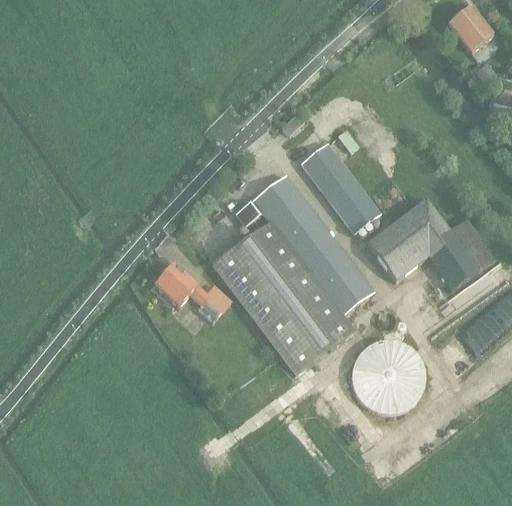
[(469,54),(490,38),(467,10),(447,26),(469,54)]
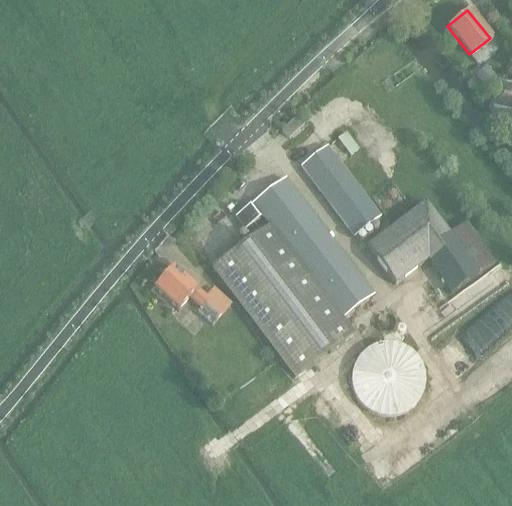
[(496,73),(486,61),(474,71),(483,83),(496,73)]
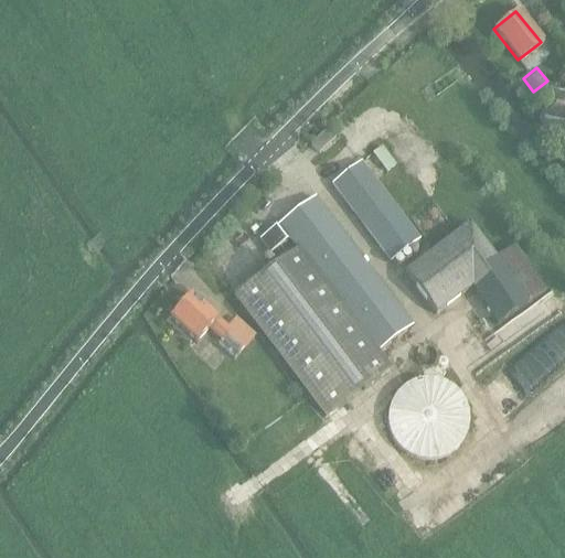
[(564,90),(547,87),(541,114),(564,146),(564,90)]
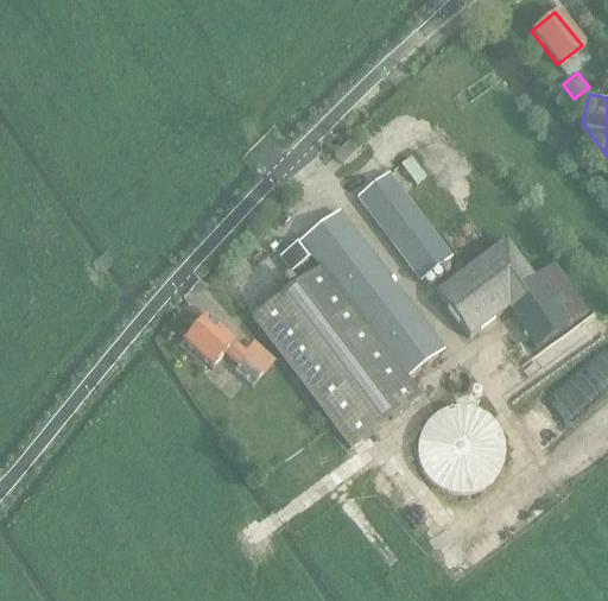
[(340,163),(359,147),(350,138),(331,153),(340,163)]
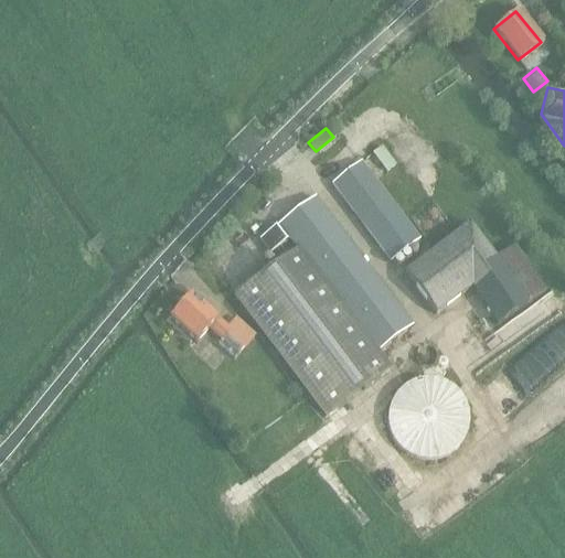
[(383,167),(396,160),(386,140),(373,148),(383,167)]
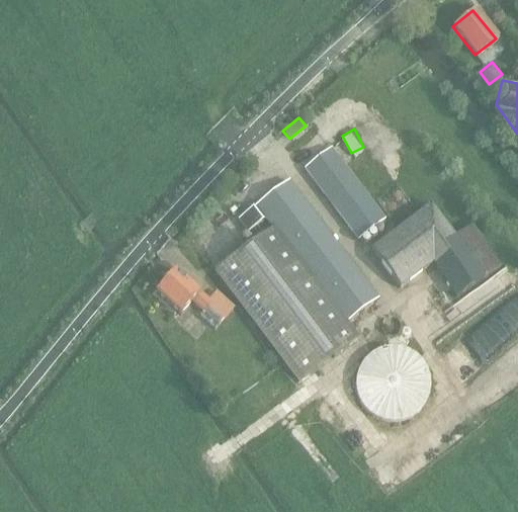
[(358,238),(383,219),(330,148),(305,168),(358,238)]
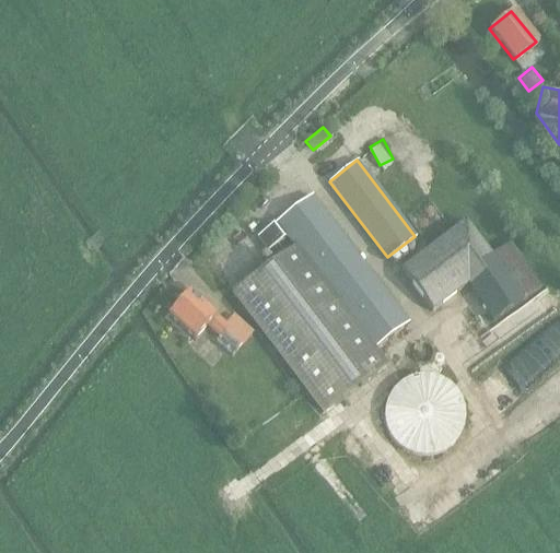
[(267,248),(286,234),(294,245),(235,289),(326,408),(386,362),(374,346),(407,321),(311,195),(257,235),(267,248)]
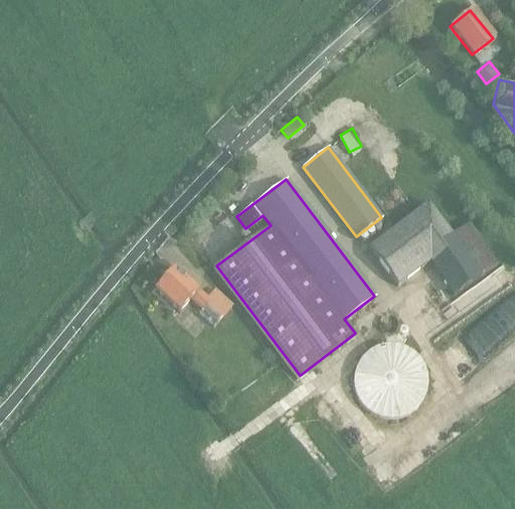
[(468,224),(455,233),(428,199),(369,243),(398,284),(430,261),(453,295),(496,266),(468,224)]
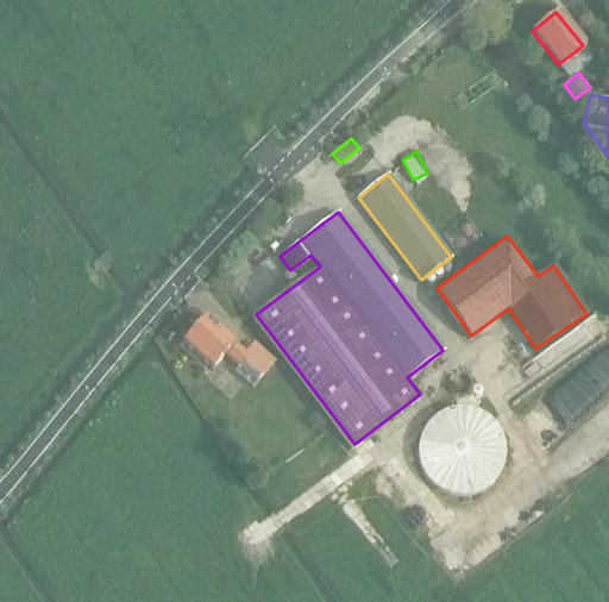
[(252,384),(274,361),(253,342),(245,351),(206,315),(183,340),(212,367),(224,352),(238,365),(236,369),(252,384)]
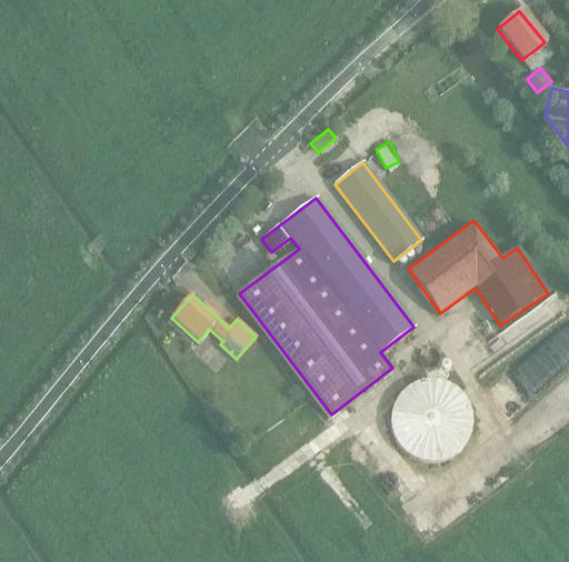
[(466,394),(461,389),(456,384),(449,381),(443,379),(437,377),(429,377),(422,378),(416,380),(410,383),(405,388),(399,392),(396,398),(392,404),(391,411),(390,418),(391,425),(392,432),(396,438),(400,444),(405,449),(410,453),(417,457),(423,459),(430,459),(437,459),(445,458),(450,454),(457,451),(462,447),(466,441),(469,434),(471,428),(472,421),(472,413),(471,407),(469,400),(466,394)]
